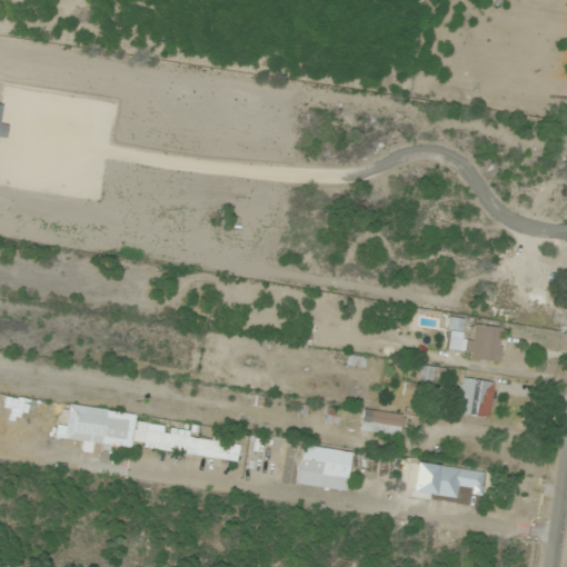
[(507,329),(473,324),(468,358),(501,362),(507,329)]
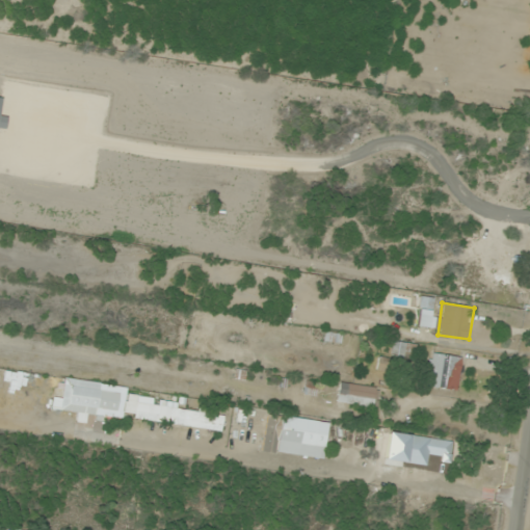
[(458,390),(465,358),(435,352),(429,385),(458,390)]
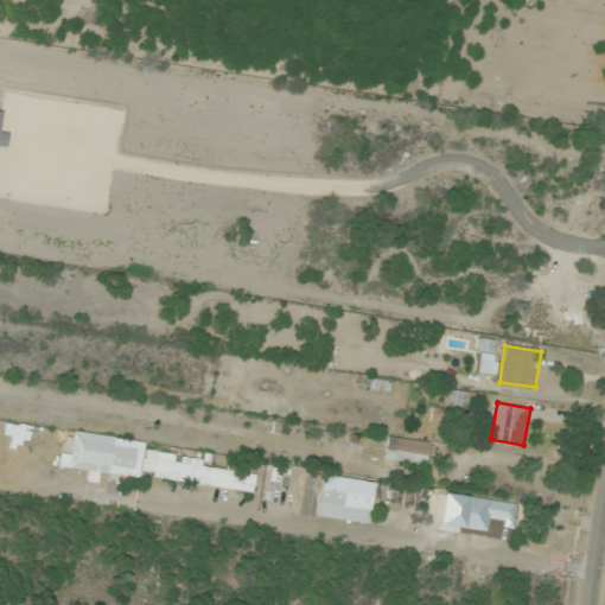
[(452,425),(454,411),(434,406),(431,420),(452,425)]
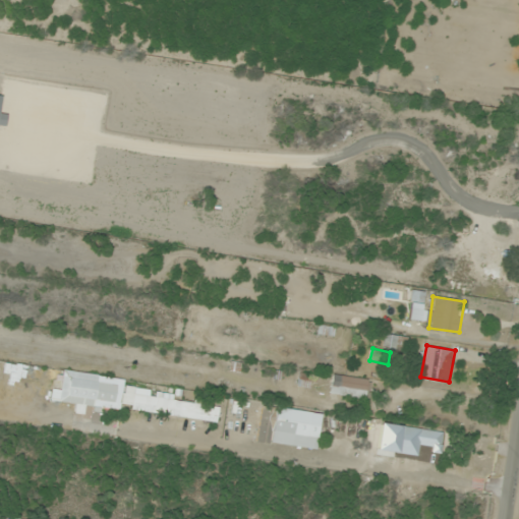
[(125,377),(64,369),(61,402),(122,408),(125,377)]
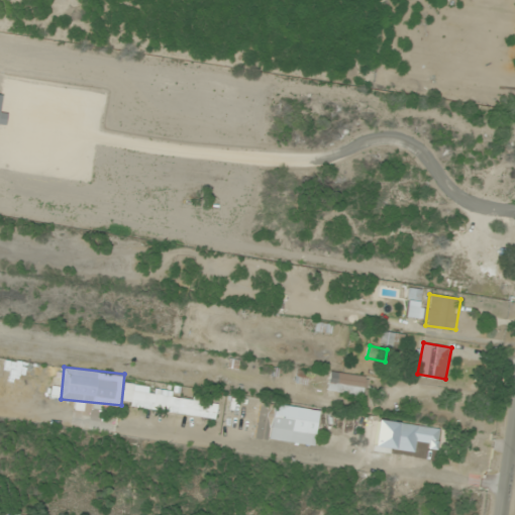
[(366,392),(367,374),(331,372),(330,391),(366,392)]
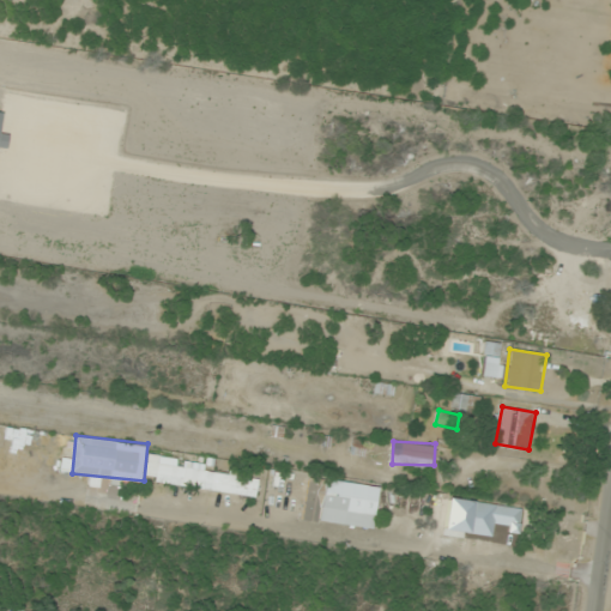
[(256,497),(260,473),(159,459),(156,483),(256,497)]
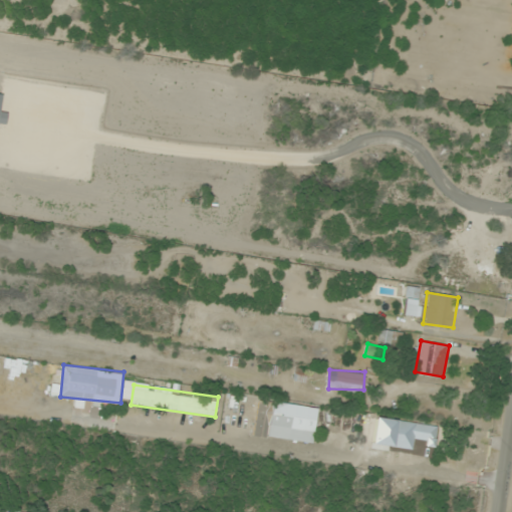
[(313,444),(318,408),(260,400),(255,437),(313,444)]
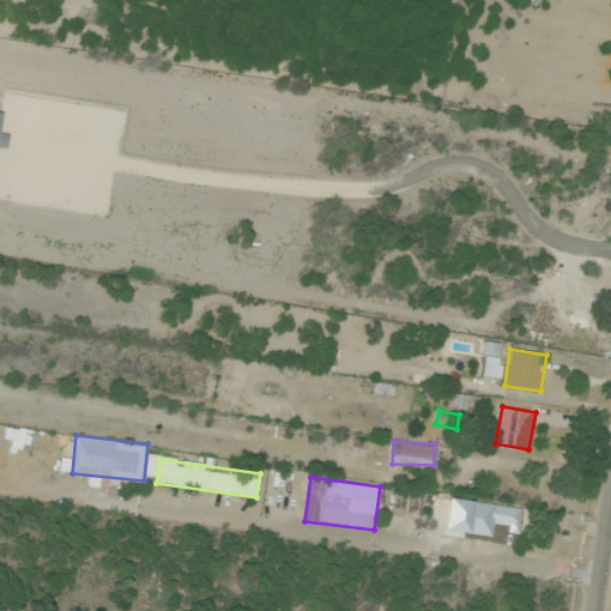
[(484,521),(521,526),(524,507),(487,503),(484,521)]
